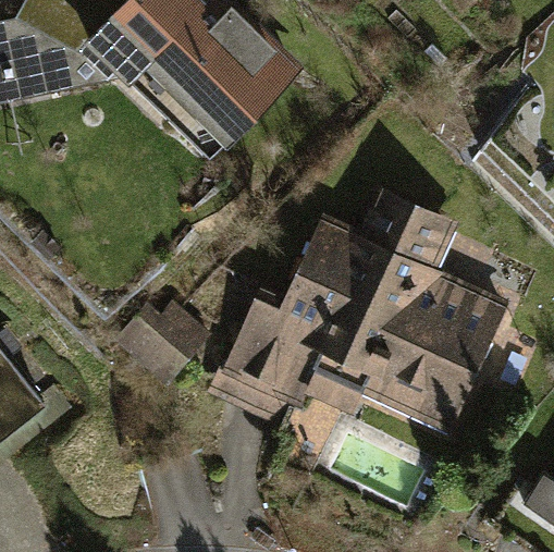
[(299,70),(225,0),(131,0),(130,0),(46,0),(24,19),(0,24),(0,110),(125,83),(201,167),(299,70)]
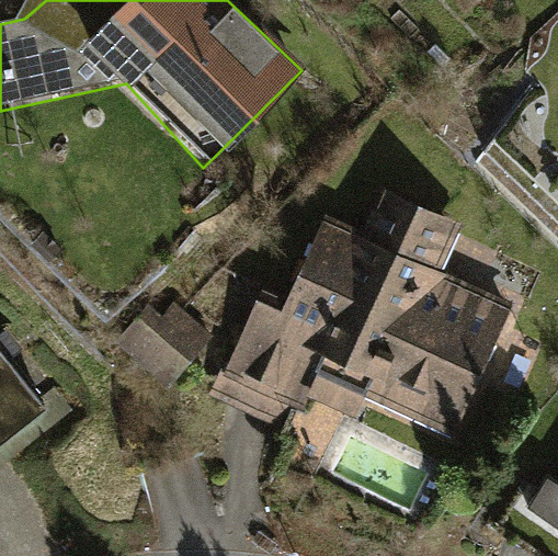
[(364,399),(451,439),(512,305),(436,271),(459,223),(384,188),(362,235),(329,220),(286,311),(257,298),(215,388),(303,429),(314,405),(353,423),(364,399)]
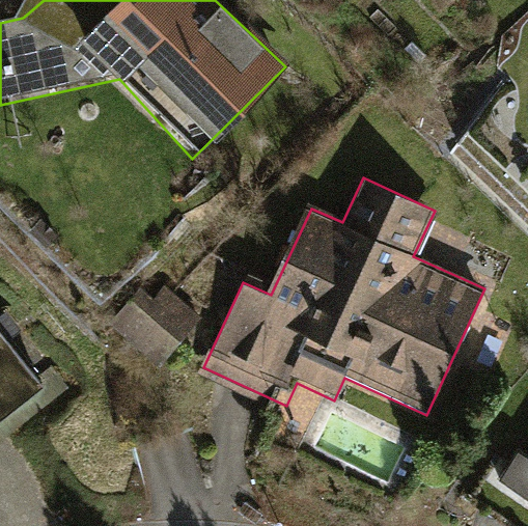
[(145,294),(113,329),(165,376),(209,327),(171,294),(159,306),(145,294)]
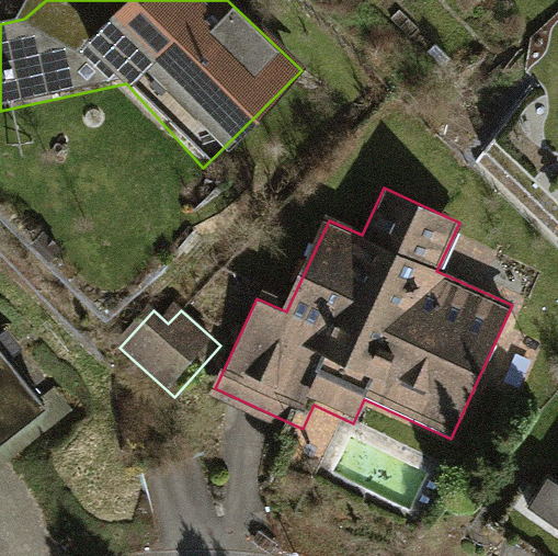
[(0,453),(49,413),(0,352),(0,453)]
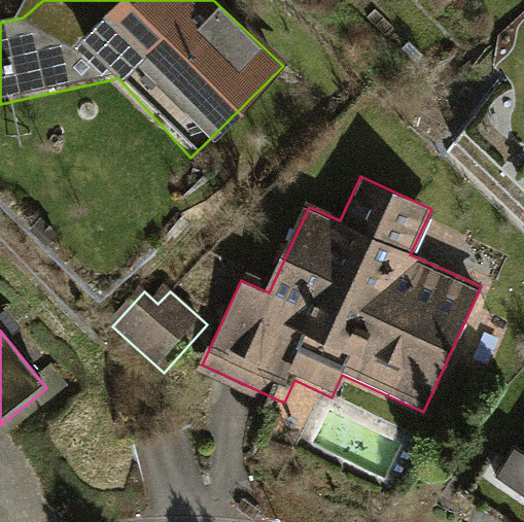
[(523,450),(512,444),(488,482),(523,502),(523,450)]
